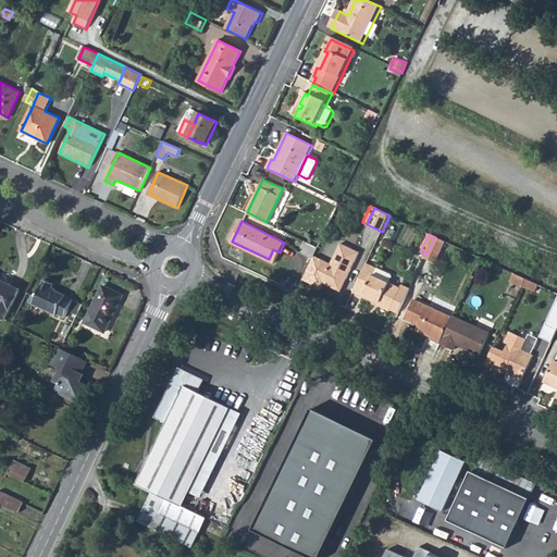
[(446,243),(435,237),(426,255),(424,259),(435,264),(446,243)]
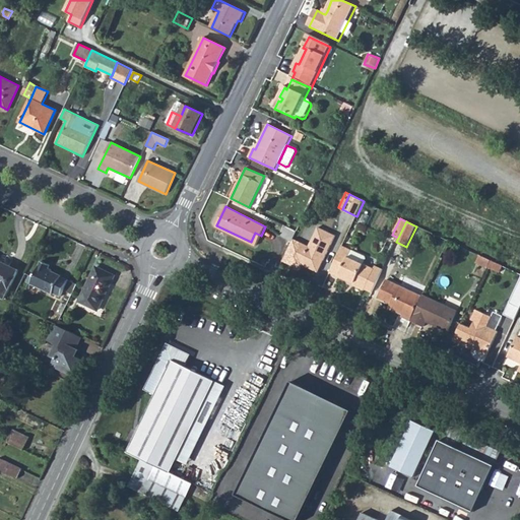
[(335,235),(319,228),(310,246),(301,242),(300,244),(293,240),(282,260),(301,268),(303,264),(318,271),(335,235)]
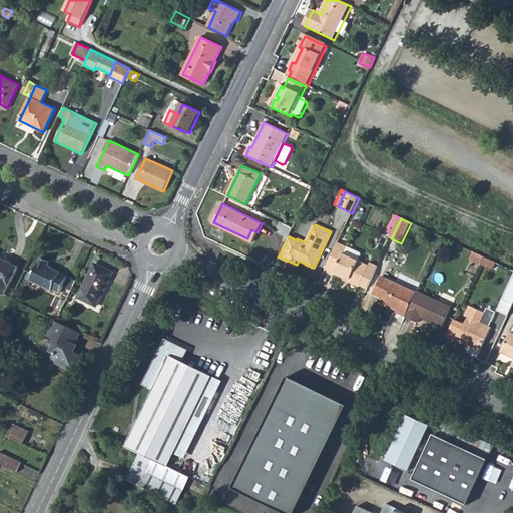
[(251,229),(247,238),(252,241),(258,232),(251,229)]
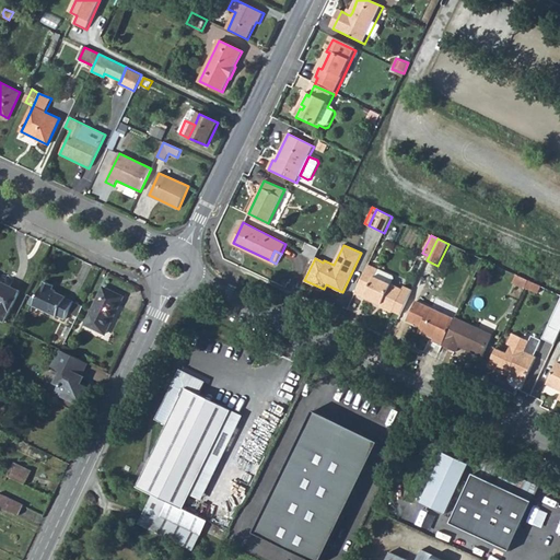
[(369,264),(354,293),(373,302),(377,302),(382,304),(381,306),(381,307),(393,313),(393,312),(400,315),(412,290),(405,287),(404,290),(375,276),(378,269),(369,264)]
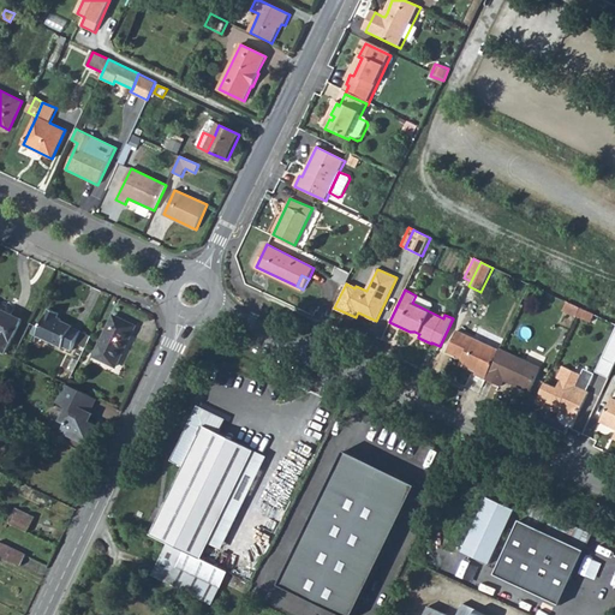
[(416,296),(412,303),(431,312),(434,306),(433,304),(416,296)]
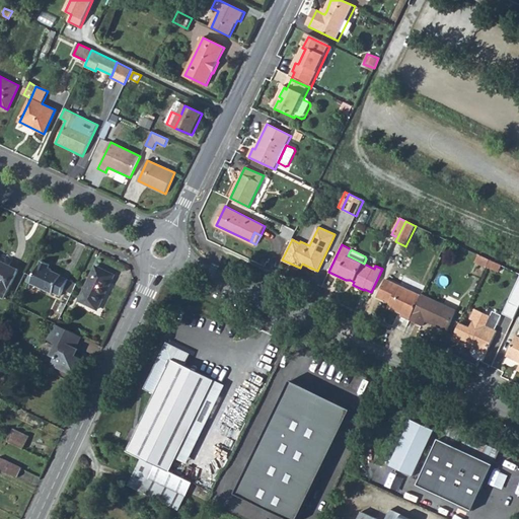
[(477,264),(488,269),(491,262),(480,256),(477,264)]
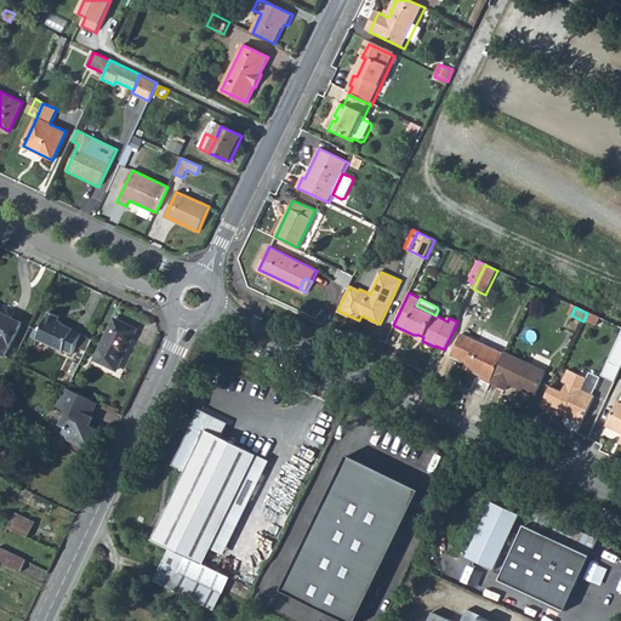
[(0,312),(0,354),(5,357),(22,323),(0,312)]
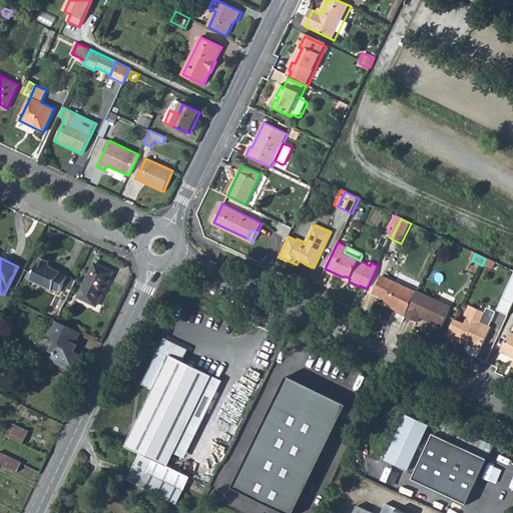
[(41,258),(30,280),(52,291),(52,290),(59,293),(67,277),(60,273),(47,266),(49,262),(41,258)]
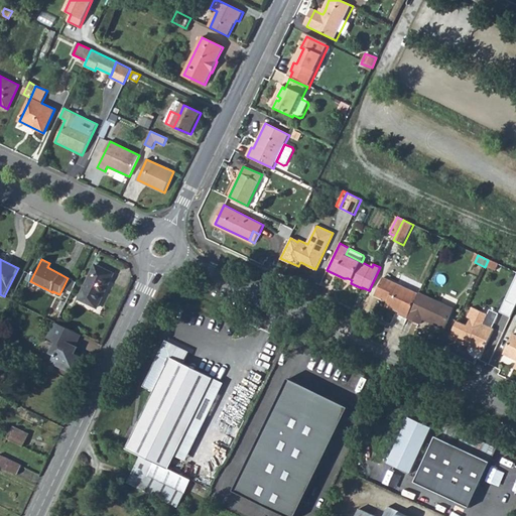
[(488,260),(485,267),(496,272),(499,265),(488,260)]
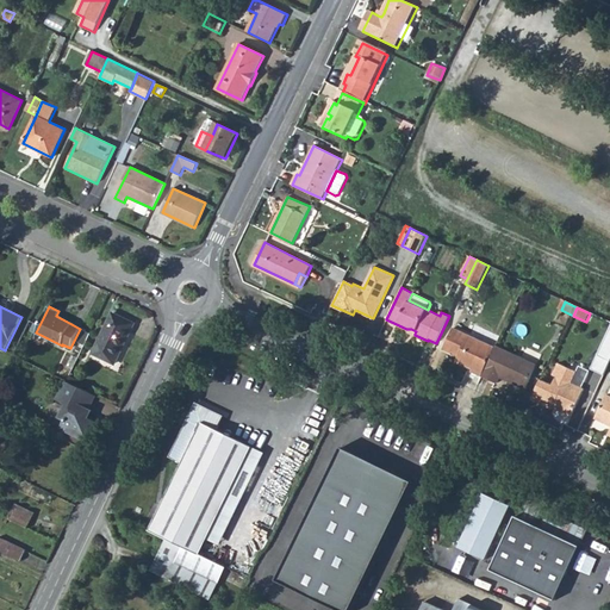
[(112,313),(93,353),(114,363),(134,324),(112,313)]
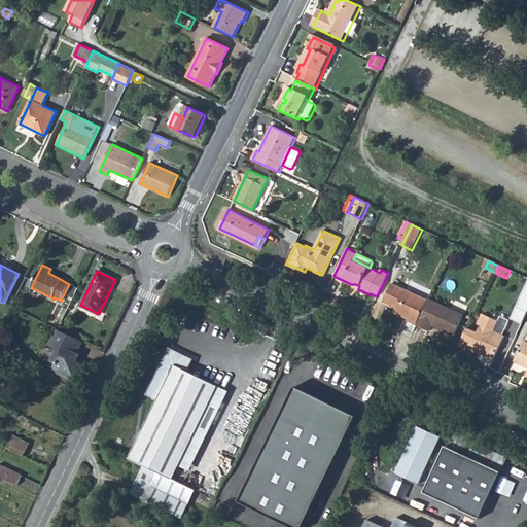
[(526,279),(508,319),(520,323),(526,309),(526,279)]
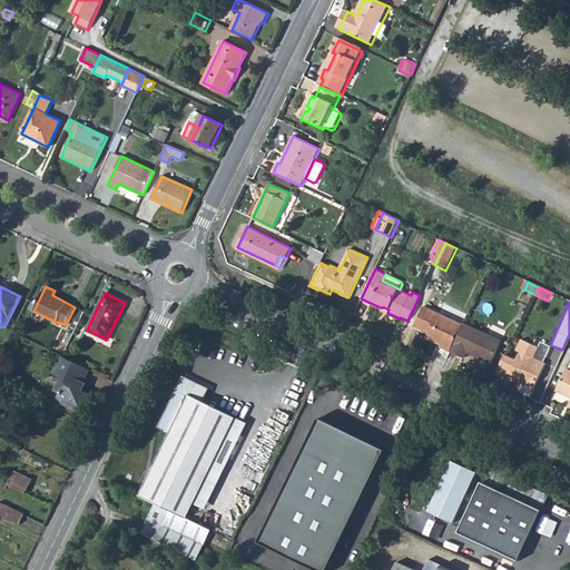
[(77,306),(71,315),(78,320),(84,311),(77,306)]
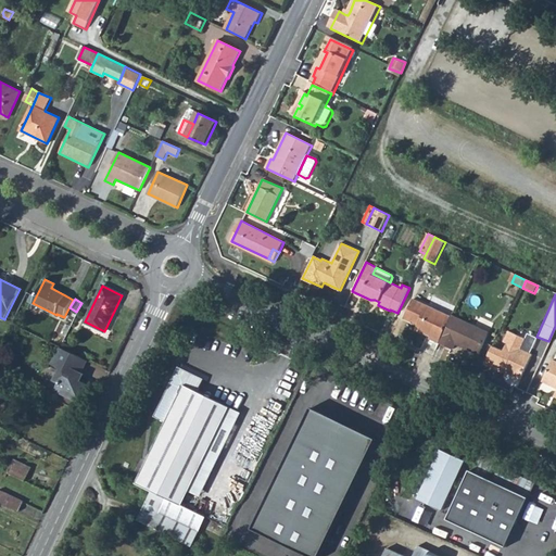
[(431,339),(440,343),(453,317),(415,299),(406,318),(420,325),(418,329),(432,337),(431,339)]
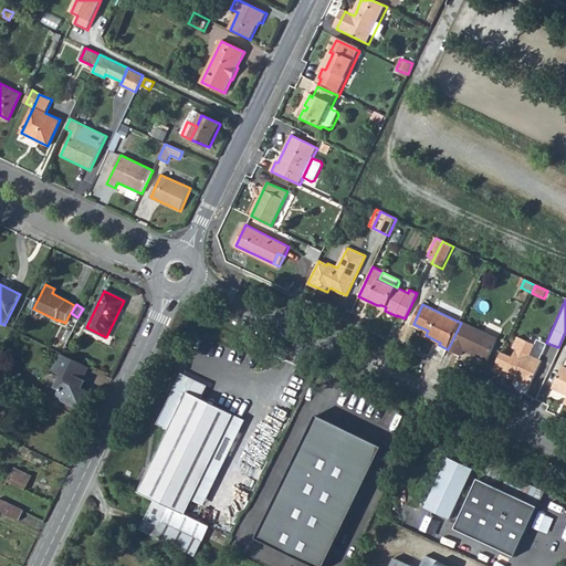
[(461,323),(448,349),(462,356),(465,350),(474,355),(475,352),(479,353),(477,356),(489,362),(498,342),(488,337),(489,335),(461,322),(461,323)]
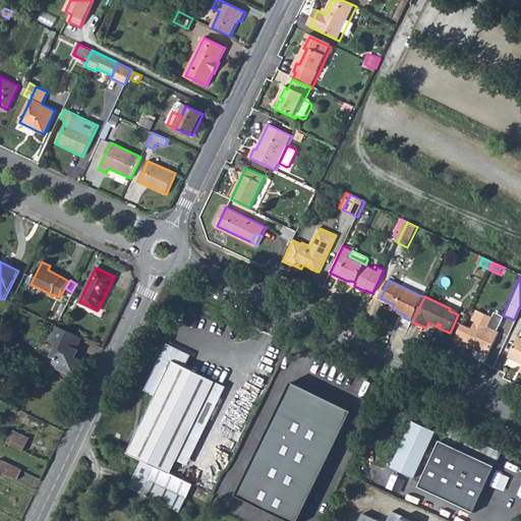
[(460,324),(452,340),(470,349),(471,348),(472,345),(476,347),(475,350),(486,354),(497,332),(502,316),(493,312),(490,316),(475,309),(470,320),(474,322),(470,328),(460,324)]
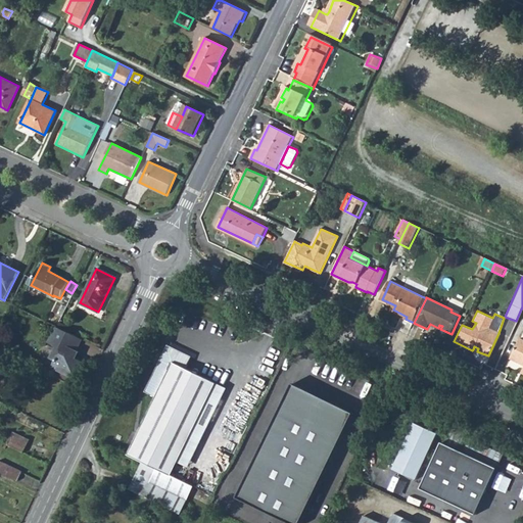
[(56,346),(53,352),(58,355),(55,360),(52,367),(75,379),(83,362),(75,359),(73,357),(76,350),(82,339),(56,326),(48,342),(56,346)]
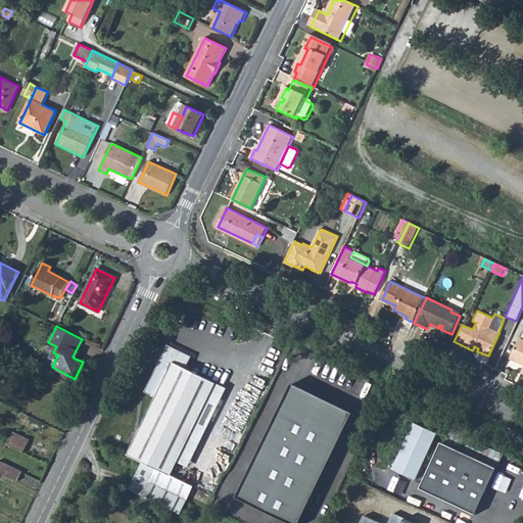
[(522,340),(521,339),(511,360),(522,366),(522,371),(522,374),(522,340)]
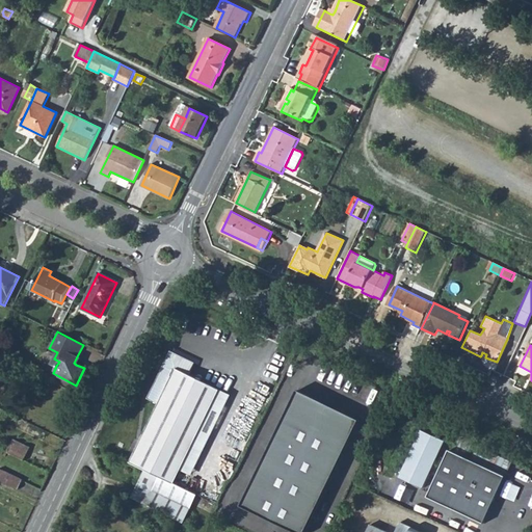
[(159,404),(131,462),(145,470),(159,477),(174,483),(186,458),(196,462),(202,452),(191,448),(207,415),(217,395),(219,390),(188,374),(193,363),(171,352),(149,399),(159,404)]
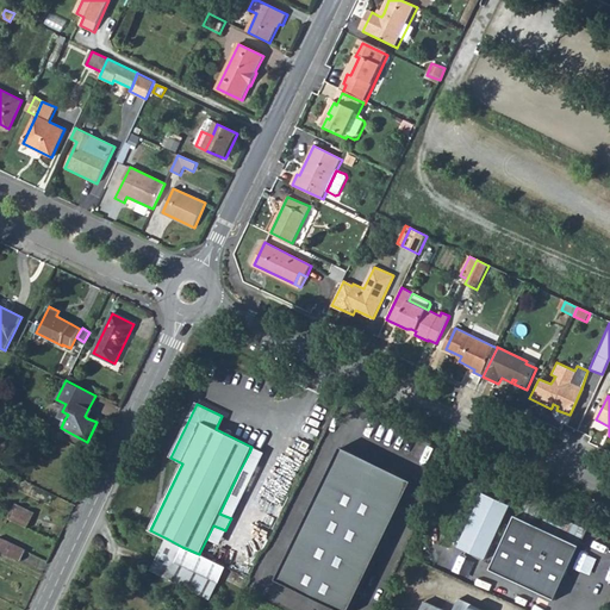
[(352,609),(414,484),(342,448),(277,582),(334,609),(352,609)]
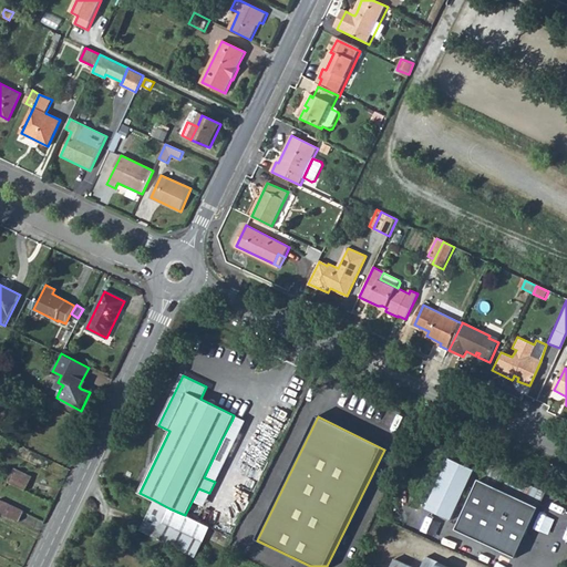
[(232,421),(220,442),(227,446),(238,424),(232,421)]
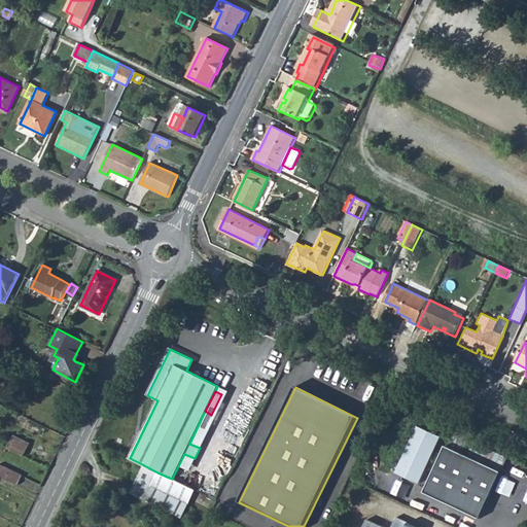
[(443,437),(420,426),(398,473),(422,484),(443,437)]
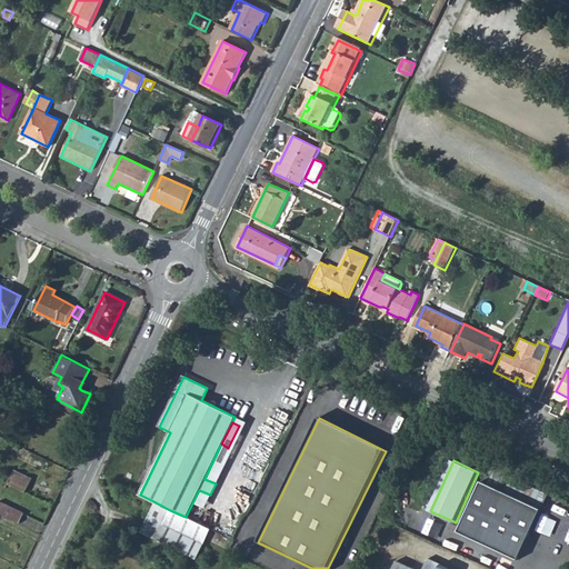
[(483,482),(460,532),(520,560),(550,495),(512,478),(506,492),(500,490),(508,475),(496,469),(488,485),(483,482)]
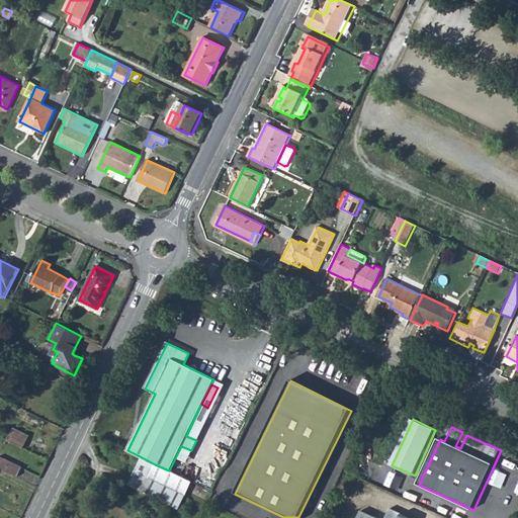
[(13,429),(7,441),(23,449),(29,437),(13,429)]
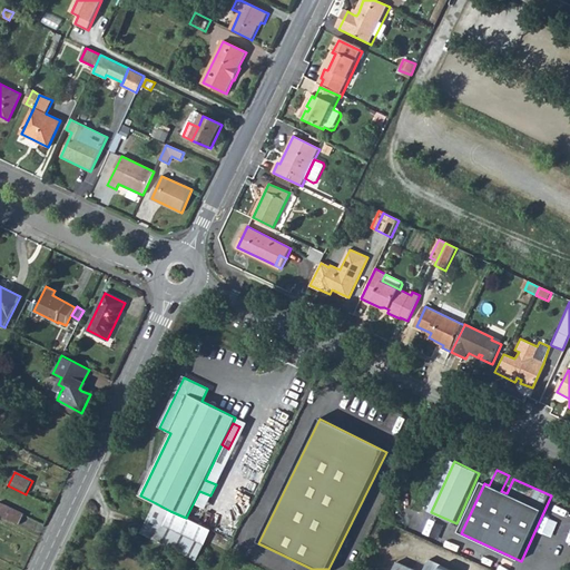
[(0,503),(0,516),(18,526),(23,514),(0,503)]
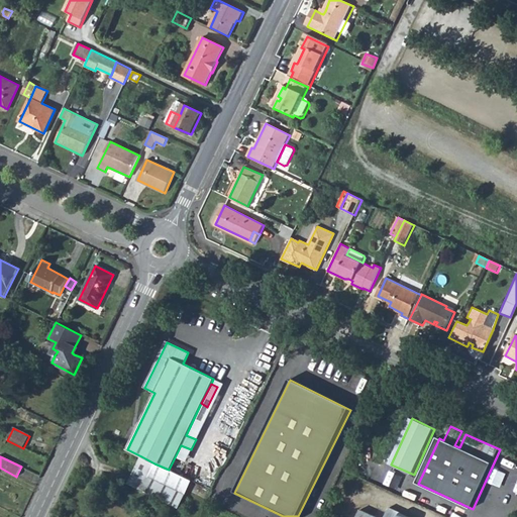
[(132,475),(127,484),(141,491),(148,478),(154,463),(141,456),(132,475)]
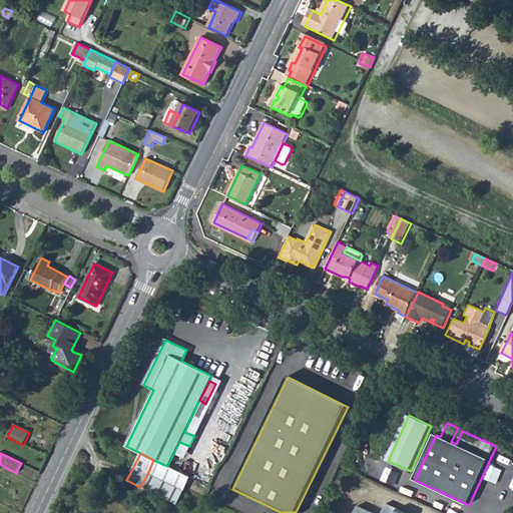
[(153,460),(147,474),(183,491),(189,478),(167,466),(153,460)]
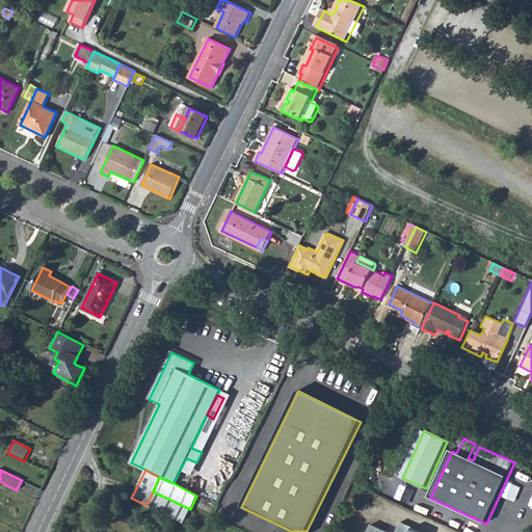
[(153,491),(145,505),(184,524),(190,509),(153,491)]
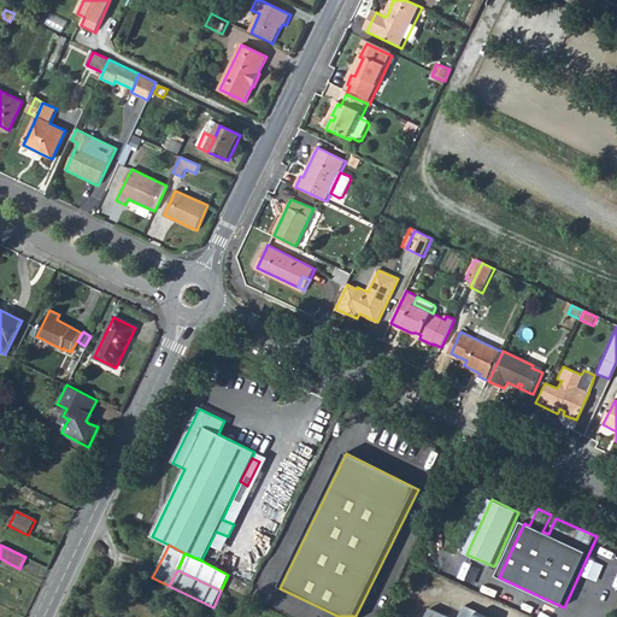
[(450,616),(432,609),(427,616),(477,616),(480,612),(465,606),(460,616),(450,616)]
